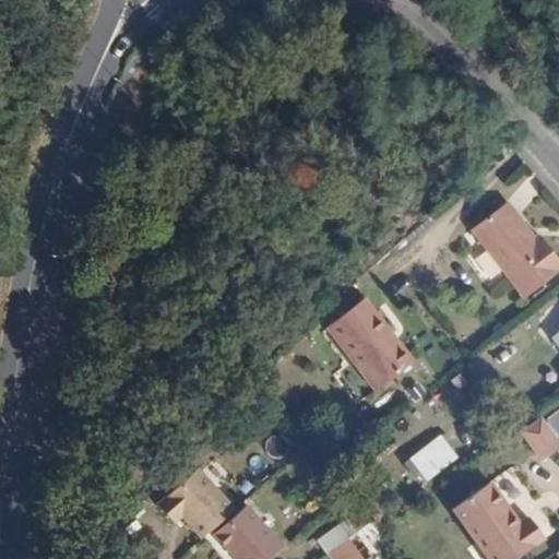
[(508,201),(472,227),(525,297),(558,270),(558,256),(540,233),(536,237),(508,201)]
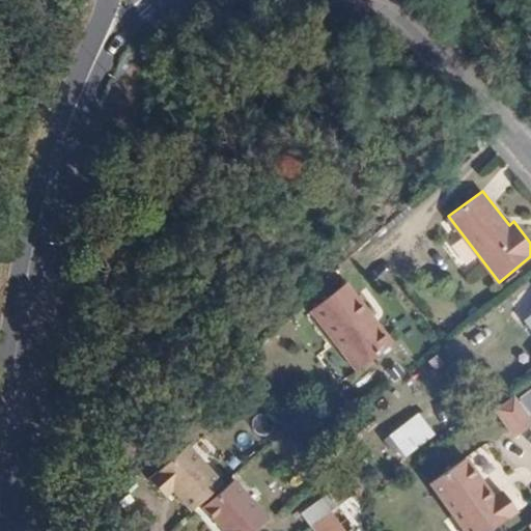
[(392,340),(345,279),(309,307),(356,368),(392,340)]
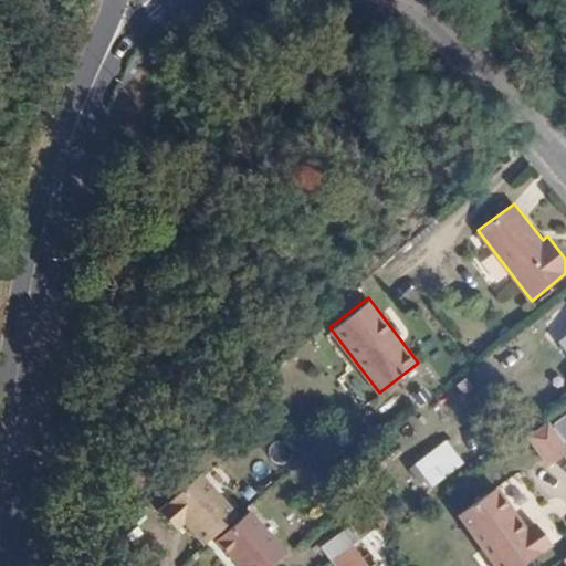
[(565,452),(565,443),(549,420),(528,436),(549,464),(565,452)]
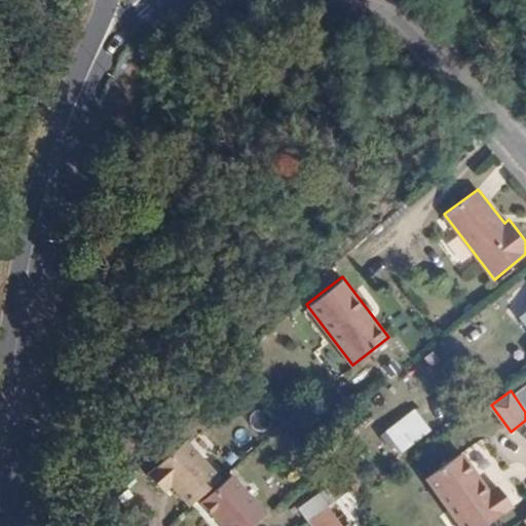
[(148,478),(163,494),(171,487),(189,509),(220,481),(186,443),(148,478)]
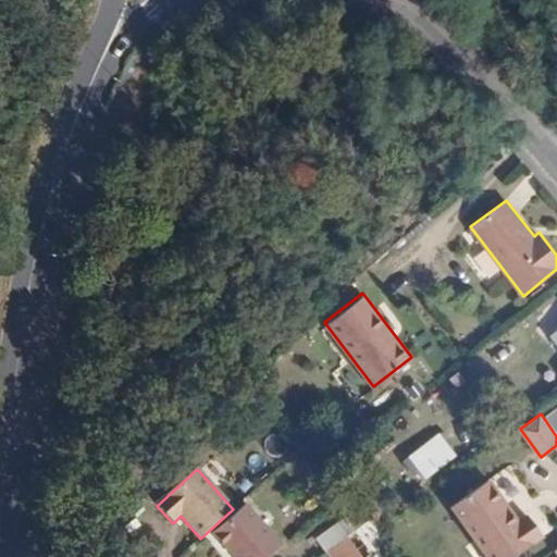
[(527,514),(518,519),(514,522),(503,507),(508,505),(489,478),(449,506),(486,556),(510,556),(542,535),(527,514)]
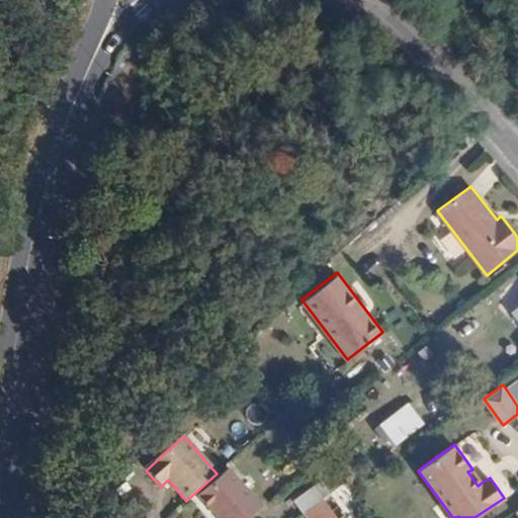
[(220,517),(249,517),(262,507),(228,469),(198,497),(211,511),(212,510),(221,517),(220,517)]
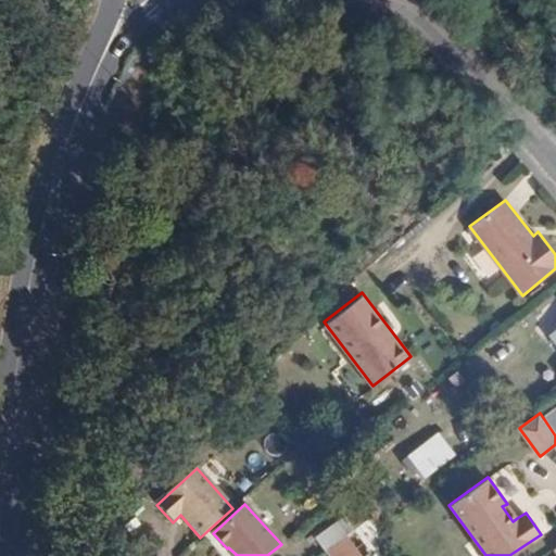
[(513,521),(517,518),(507,504),(502,506),(513,521)]
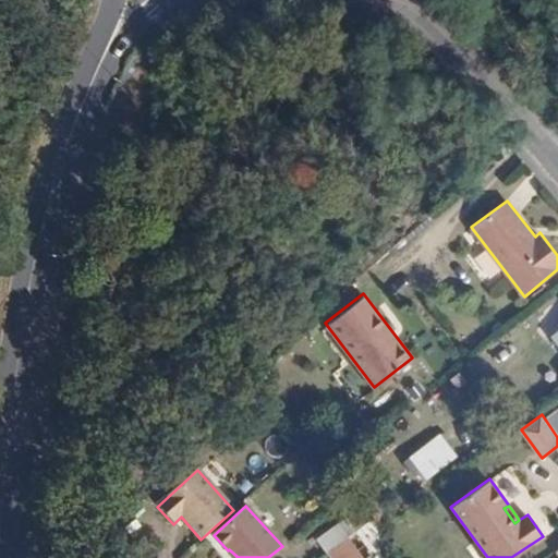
[(317,541),(328,554),(336,548),(358,533),(347,519),(317,541)]
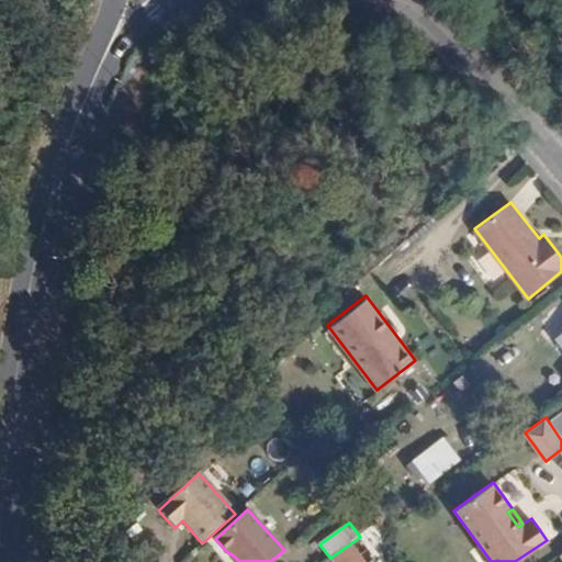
[(360,537),(338,552),(346,561),(371,561),(375,559),(360,537)]
